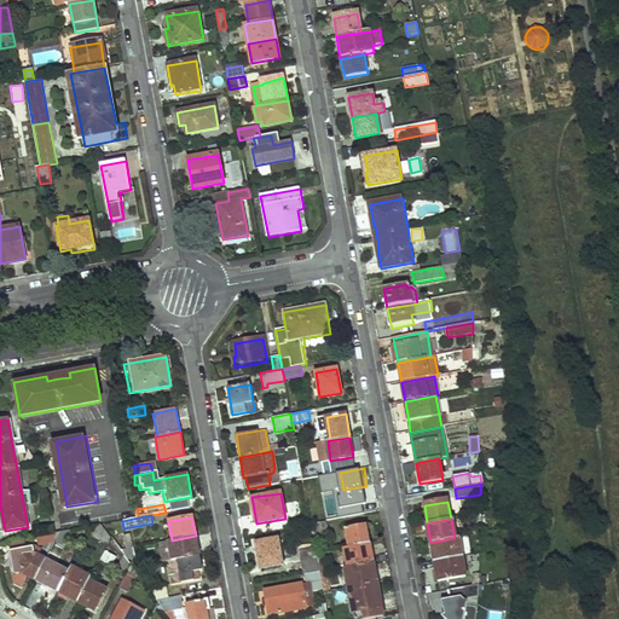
[(328,531),(327,521),(311,525),(312,534),(313,543),(330,541),(328,531)]
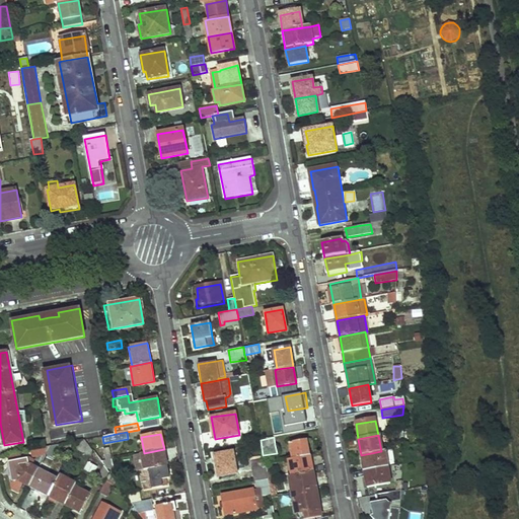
[(88,445),(85,440),(77,441),(73,450),(83,454),(90,458),(94,452),(88,445)]
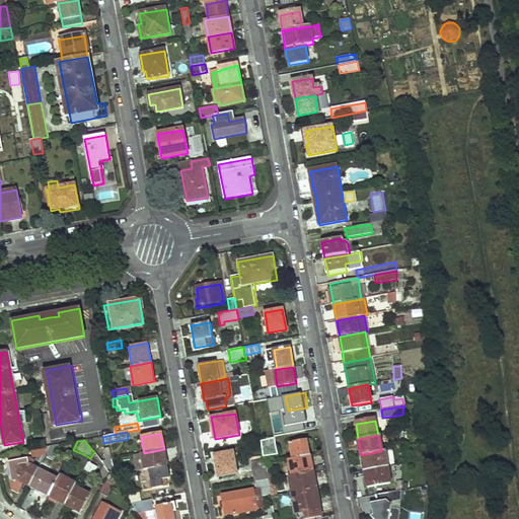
[(293,460),(310,456),(307,440),(290,443),(293,460)]
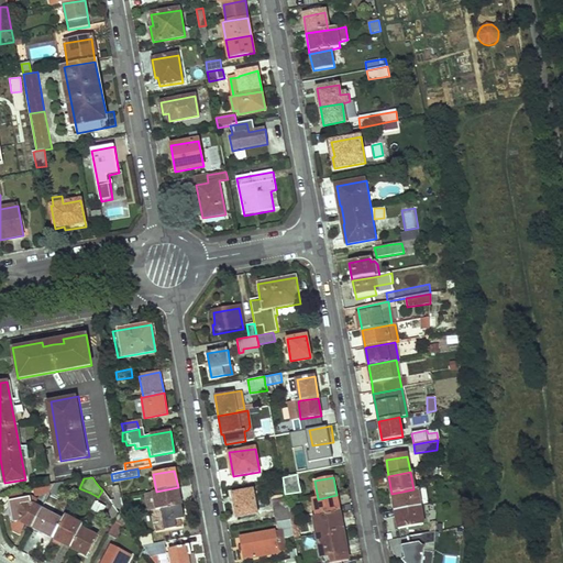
[(55,484),(51,493),(59,498),(68,482),(55,484)]
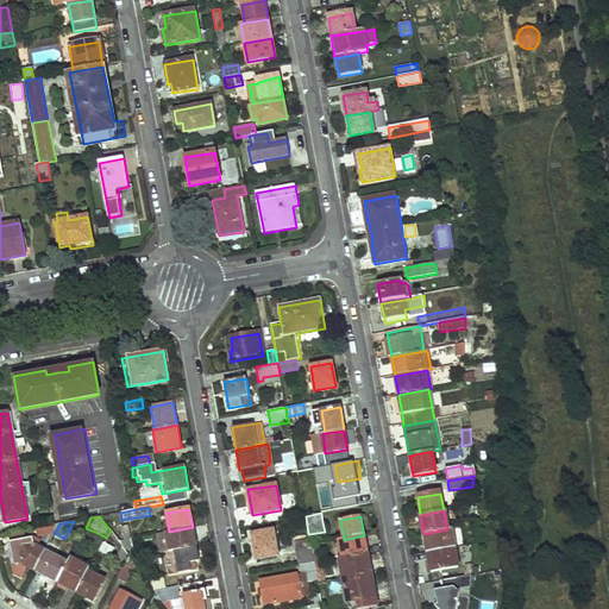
[(60,523),(44,527),(38,537),(55,533),(60,523)]
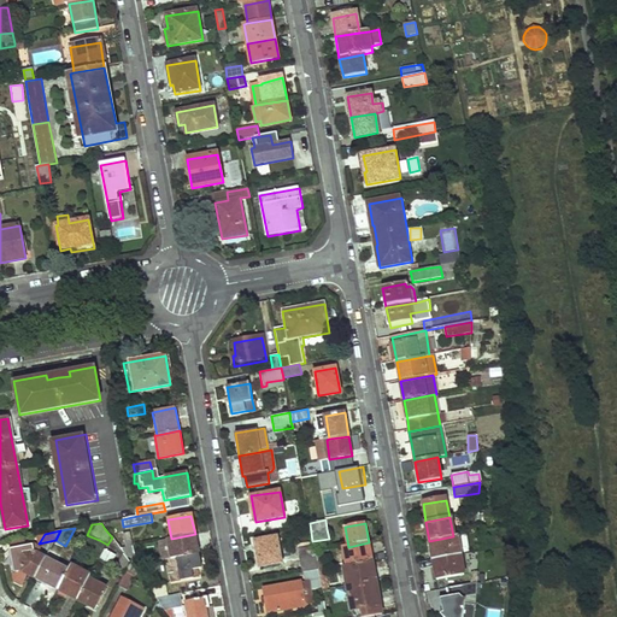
[(195,534),(171,539),(168,540),(159,542),(163,562),(166,562),(172,560),(199,554),(195,534)]
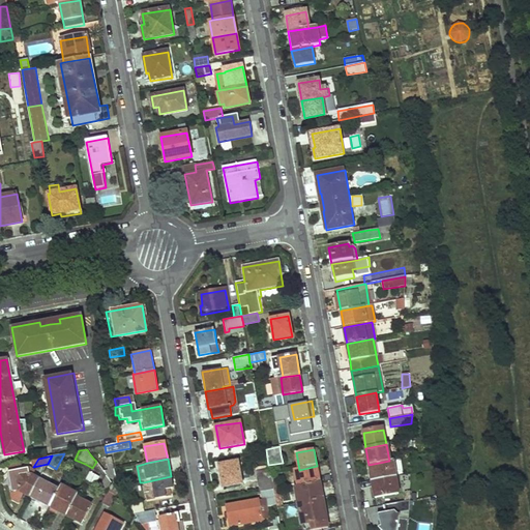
[(389,461),(369,465),(372,481),(395,477),(392,460),(389,461)]
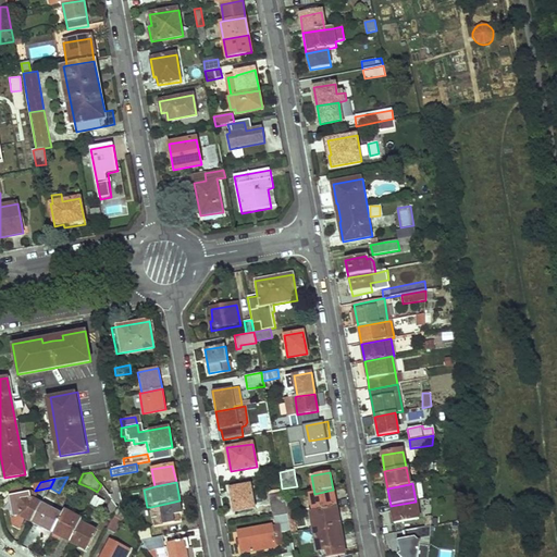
[(10,498),(23,494),(22,485),(9,487),(10,498)]
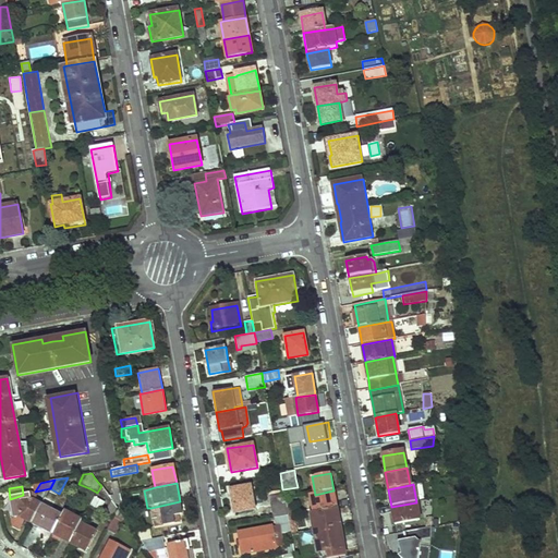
[(231,489),(234,513),(254,510),(250,487),(231,489)]
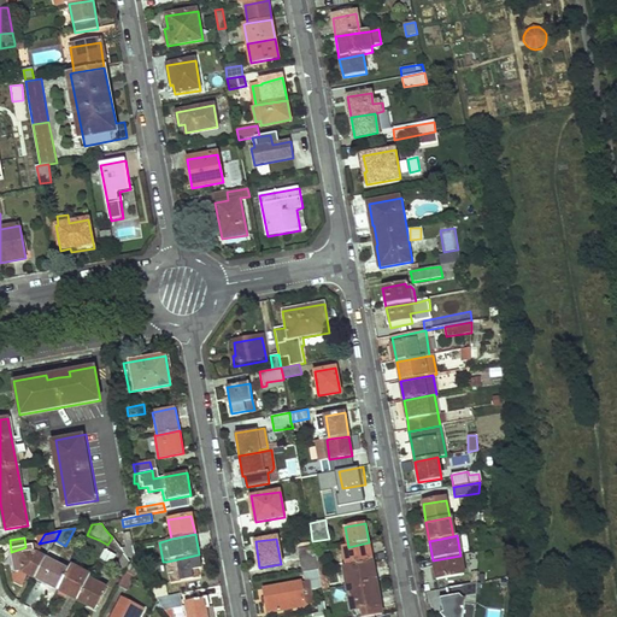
[(342,547),(347,566),(372,562),(369,542),(348,547),(342,547)]
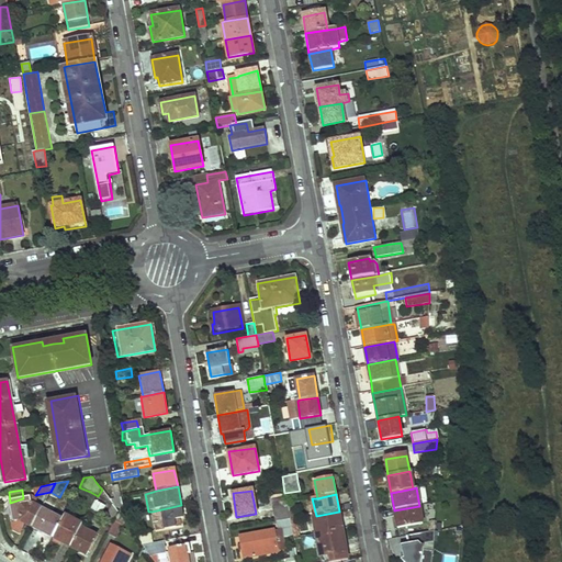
[(287,504),(285,496),(271,498),(276,521),(277,521),(290,519),(287,504)]
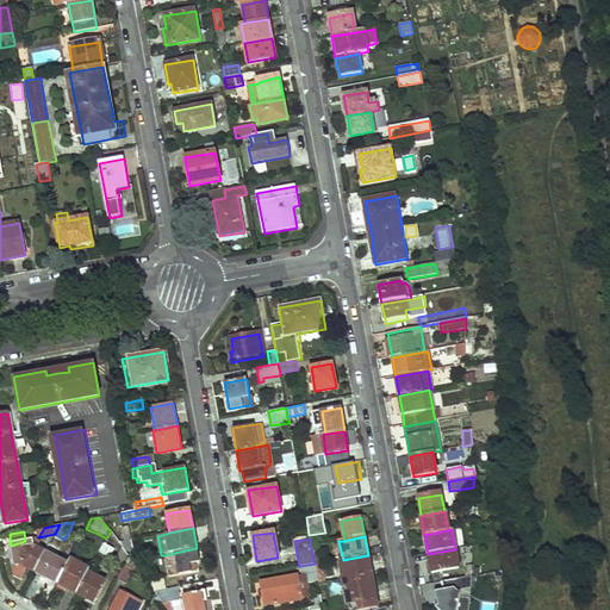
[(33,572),(45,552),(37,548),(39,542),(33,540),(25,541),(11,546),(10,546),(8,546),(14,577),(19,579),(25,568),(33,572)]
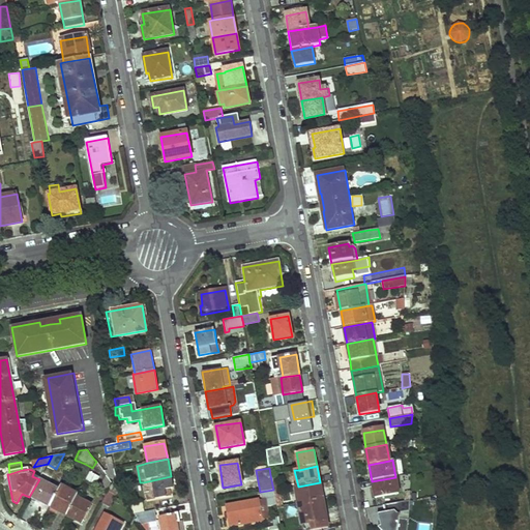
[(115,479),(114,470),(104,472),(107,477),(109,480),(115,479)]
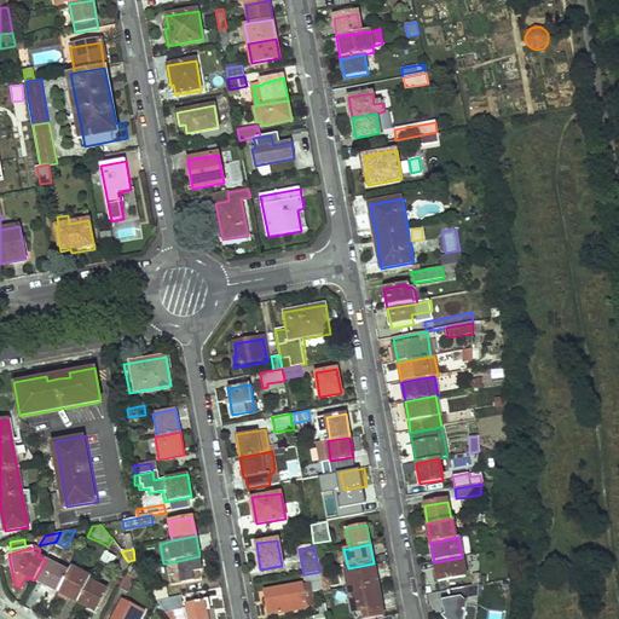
[(100,561),(113,566),(117,556),(104,551),(100,561)]
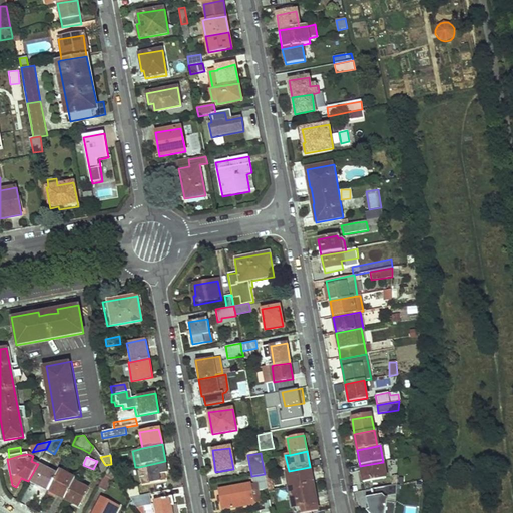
[(165,461),(143,466),(145,477),(140,478),(141,484),(159,481),(164,481),(162,474),(166,473),(165,461)]
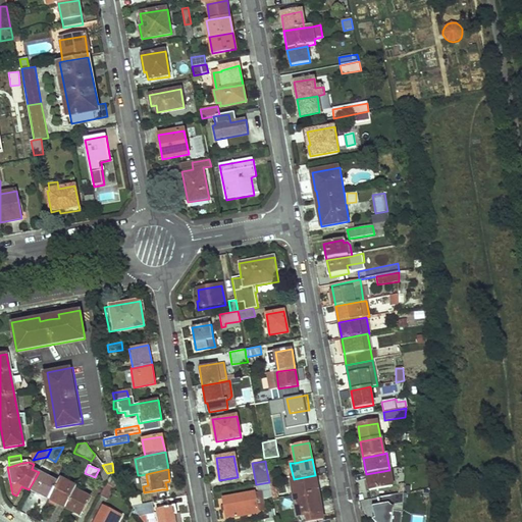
[(107,473),(105,470),(97,487),(103,490),(107,482),(110,476),(107,473)]
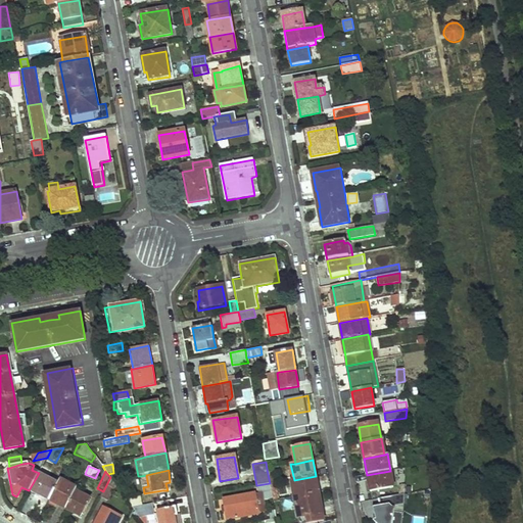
[(390,471),(367,475),(370,491),(392,487),(390,471)]
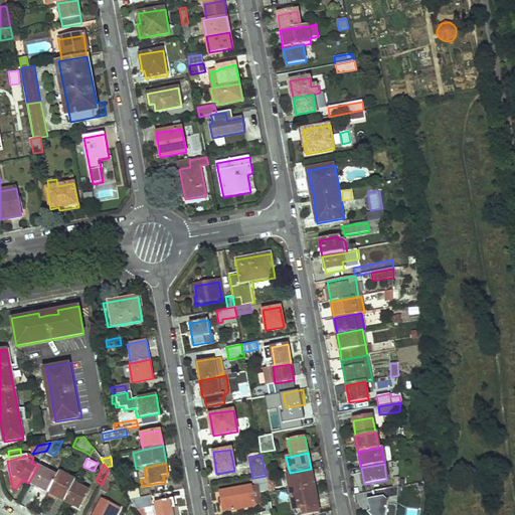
[(28,483),(48,493),(57,475),(38,466),(28,483)]
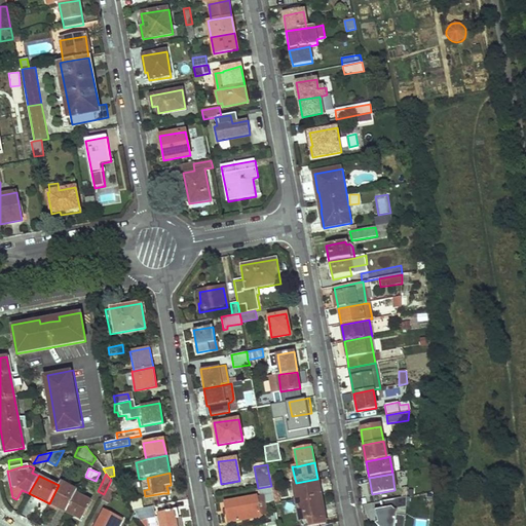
[(317,479),(296,483),(294,483),(289,484),(292,500),(297,499),(322,495),(317,479)]
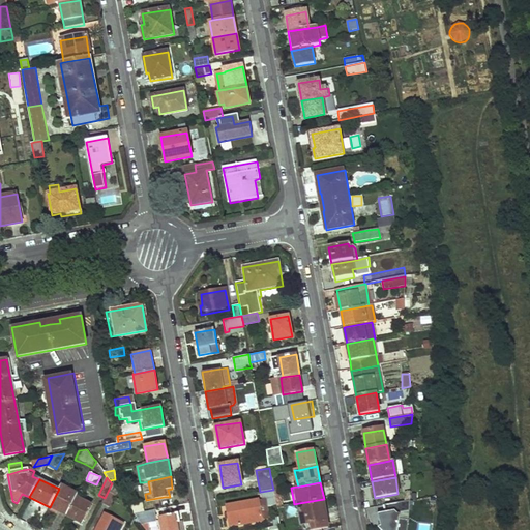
[(50,507),(67,516),(77,497),(79,495),(61,486),(59,489),(50,507)]
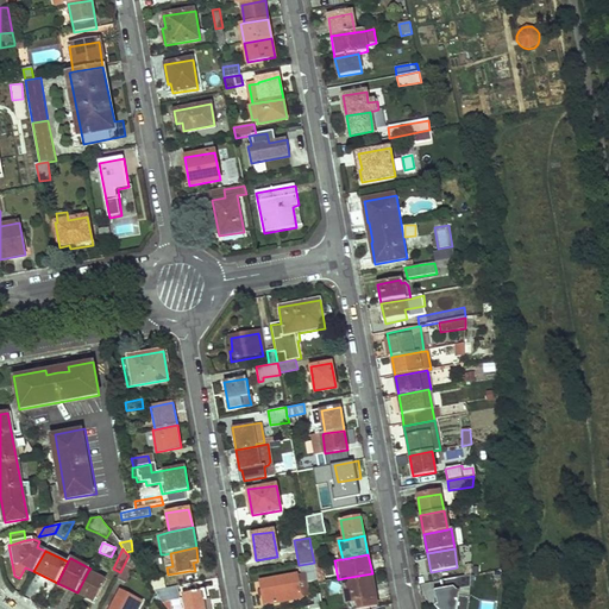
[(120,572),(117,578),(125,583),(133,567),(125,563),(120,572)]
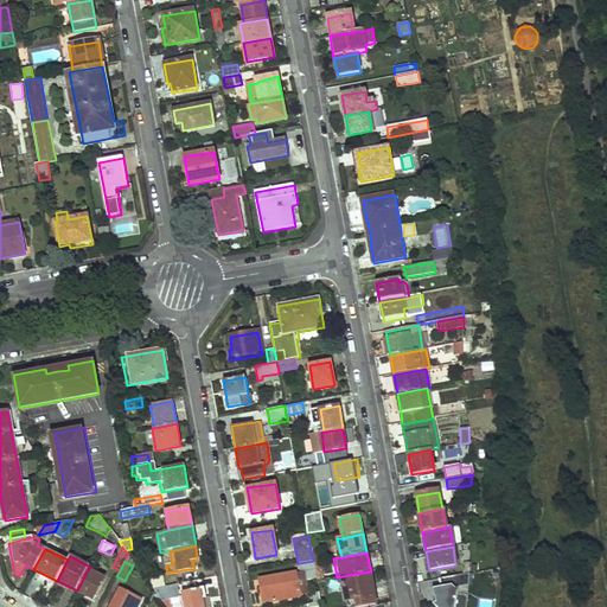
[(317,579),(313,562),(313,561),(299,563),(300,573),(305,572),(306,581),(317,579)]
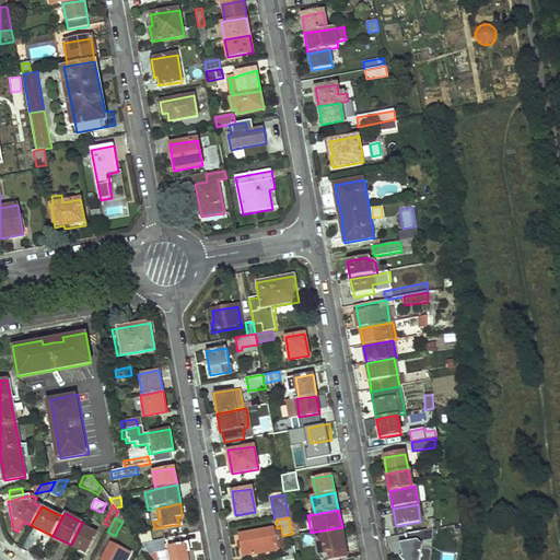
[(292,536),(298,535),(294,517),(289,518),(292,534),(292,536)]
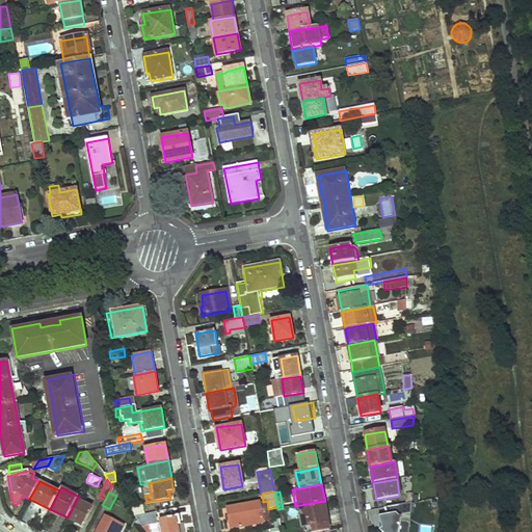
[(77,499),(68,517),(82,526),(92,507),(77,499)]
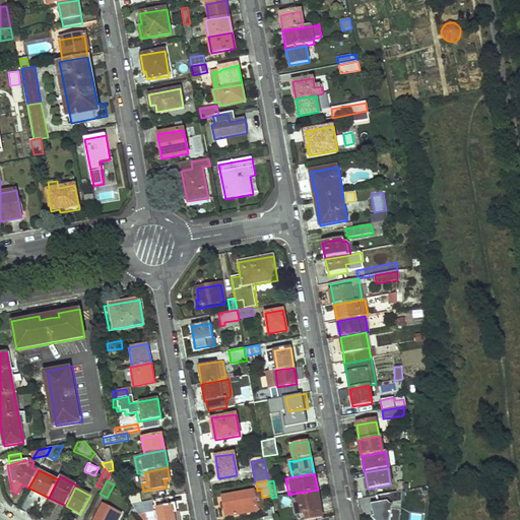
[(257,491),(254,492),(257,510),(264,508),(262,498),(261,490),(257,491)]
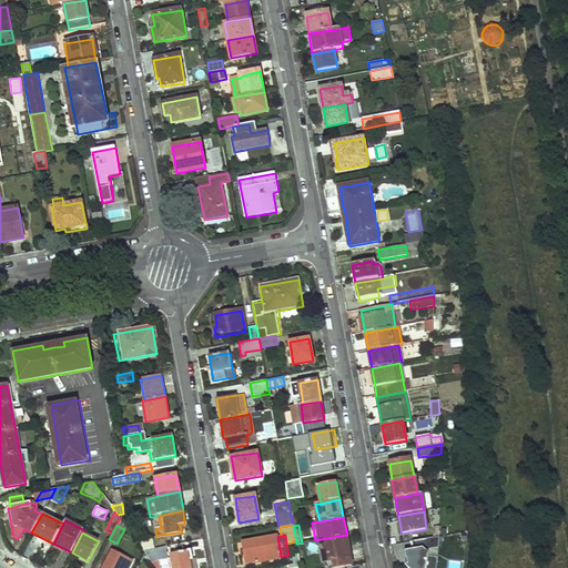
[(347,535),(321,539),(325,567),(336,567),(352,565),(347,535)]
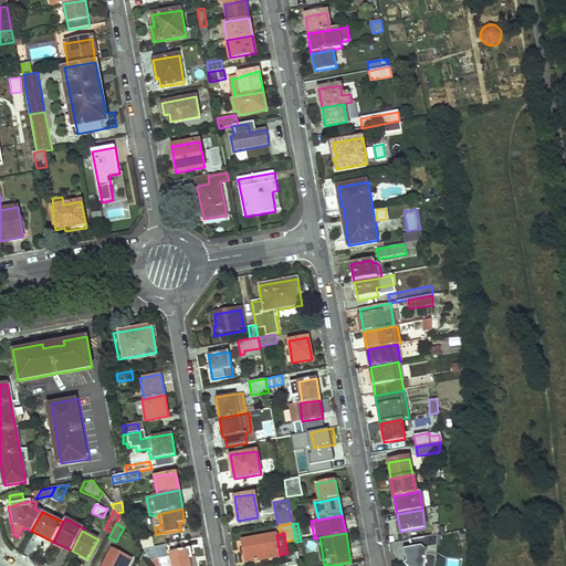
[(280,555),(276,535),(242,541),(245,562),(280,556),(280,555)]
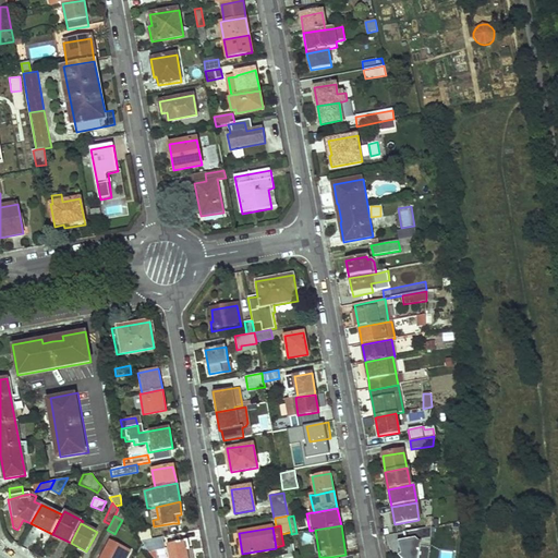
[(419,543),(416,541),(429,538),(431,528),(425,529),(404,533),(407,542),(398,544),(401,555),(398,556),(400,557),(427,557),(428,547),(419,546),(419,543)]
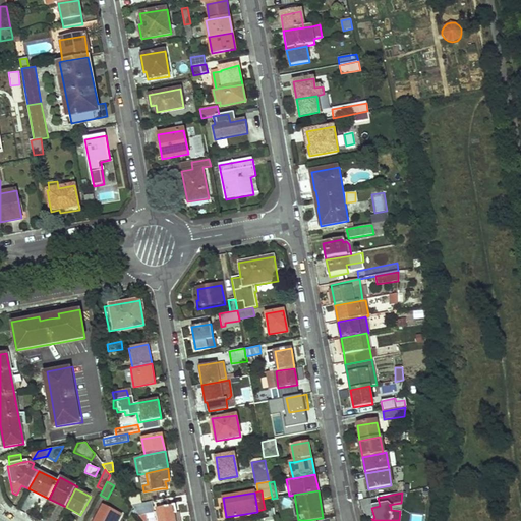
[(132,506),(142,503),(139,495),(129,497),(132,506)]
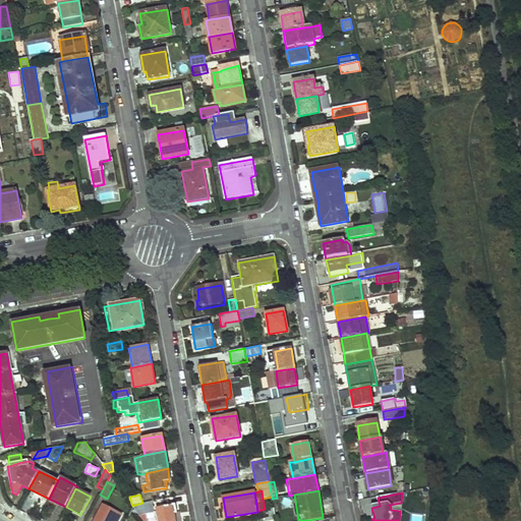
[(131,507),(139,517),(153,514),(151,503),(131,507)]
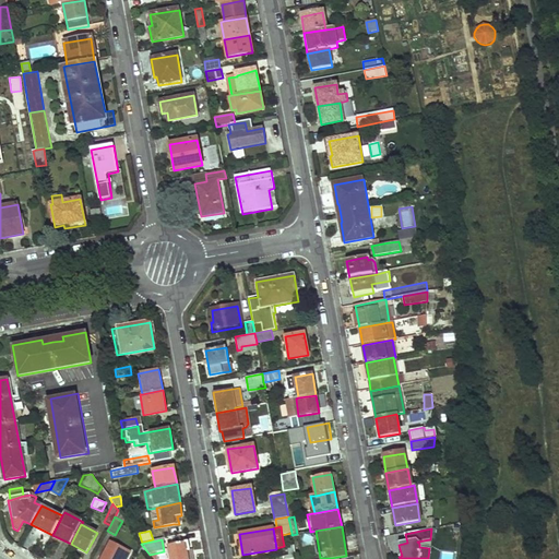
[(429,548),(430,539),(417,542),(419,544),(419,547),(429,548)]
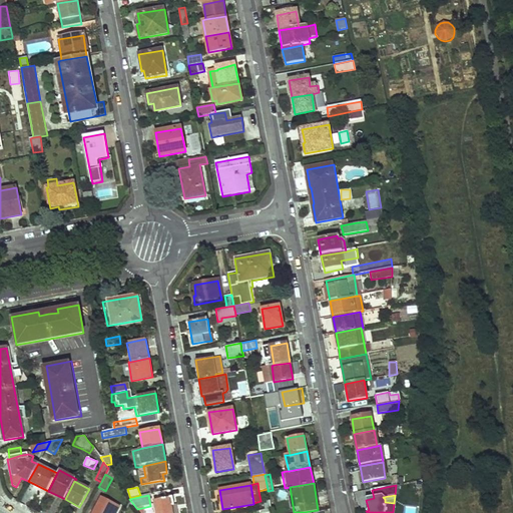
[(171,497),(153,501),(155,512),(176,512),(176,511),(171,512),(170,506),(173,505),(171,497)]
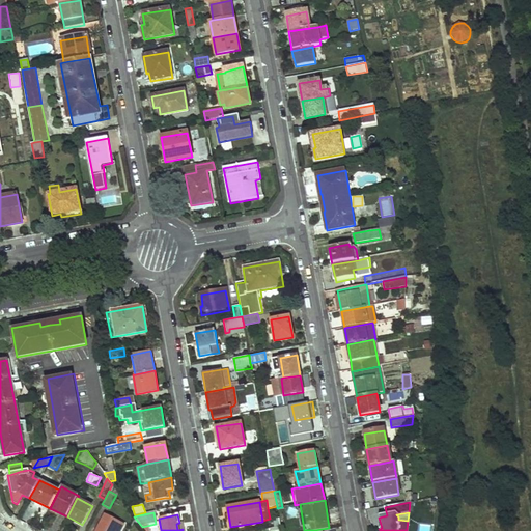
[(118,530),(122,524),(105,515),(95,530),(118,530)]
